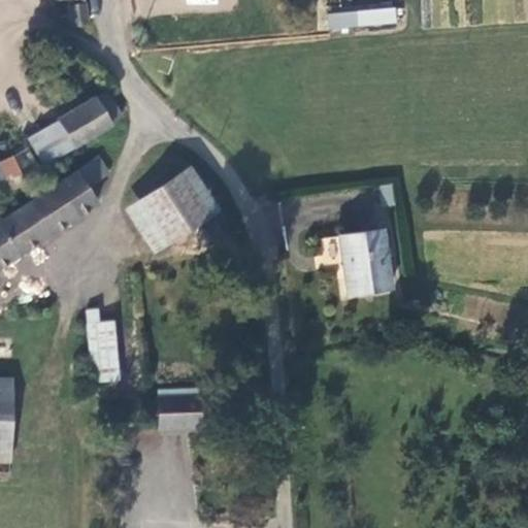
[(70,29),(91,27),(86,0),(55,0),(56,1),(67,0),(70,29)]
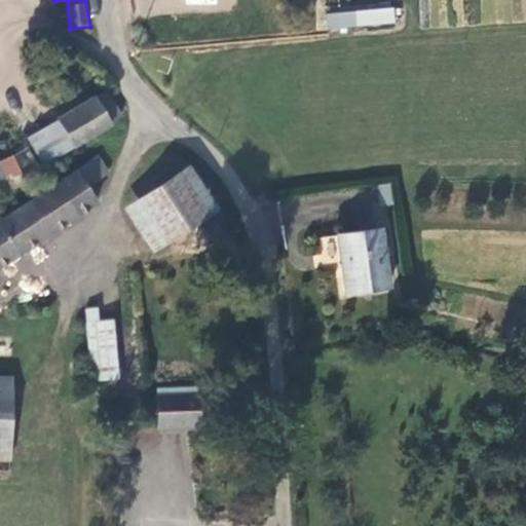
[(393,7),(325,12),(326,28),(395,23),(393,7)]
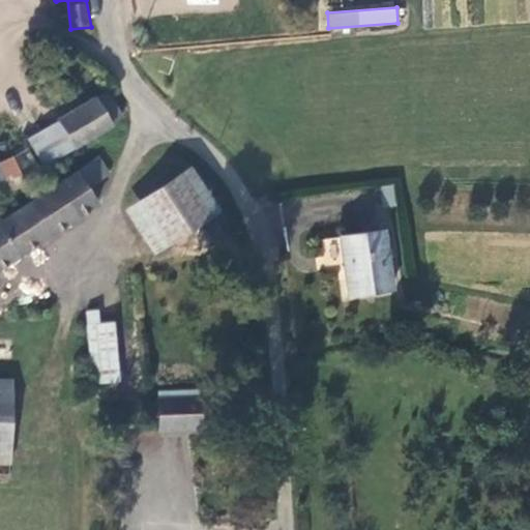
[(58,121),(78,149),(113,126),(94,96),(57,119),(58,121)]
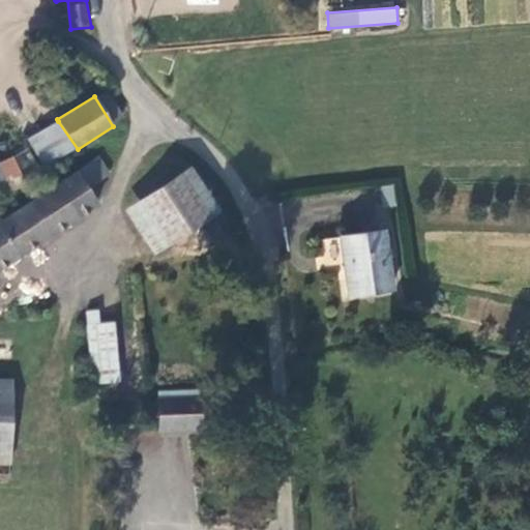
[(124,117),(113,97),(94,96),(113,126),(124,117)]
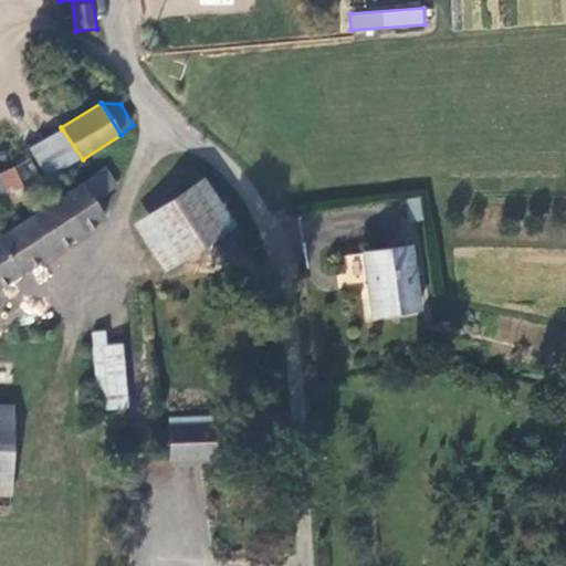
[(62,129),(28,147),(32,156),(44,180),(83,159),(62,129)]
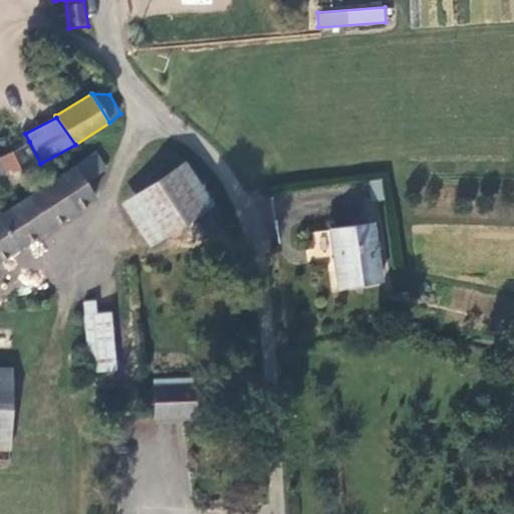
[(96,151),(0,213),(0,262),(95,199),(86,185),(108,170),(96,151)]
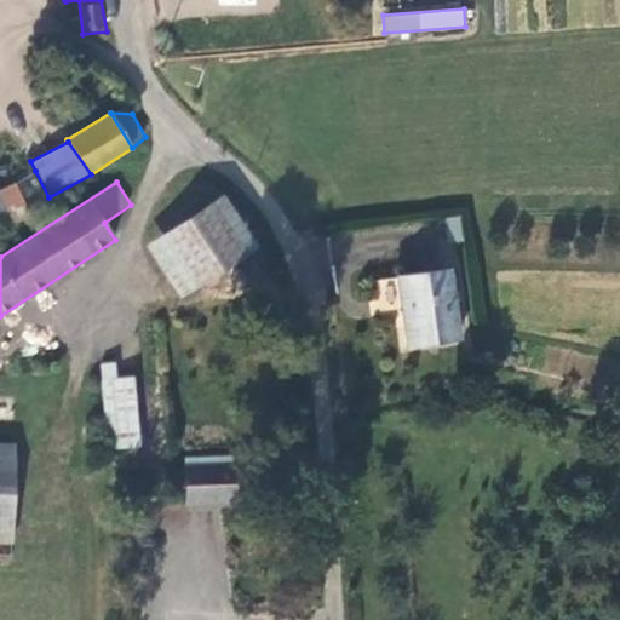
[(0,191),(0,213),(10,210),(18,224),(32,217),(15,184),(0,191)]
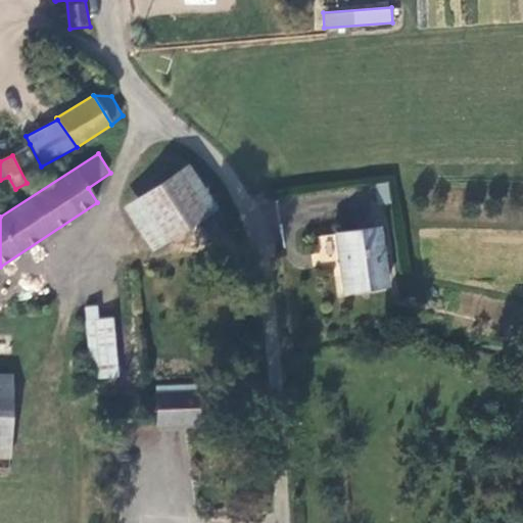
[(151,252),(218,208),(188,163),(122,207),(151,252)]
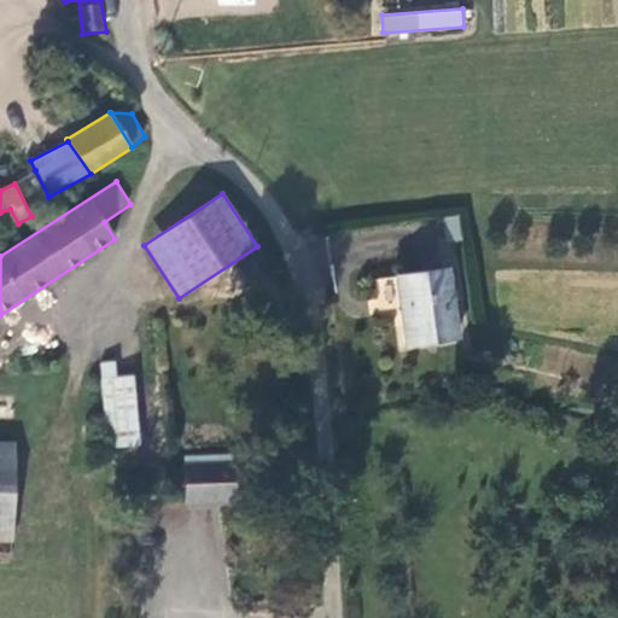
[(394,277),(404,350),(461,342),(449,267),(394,277)]
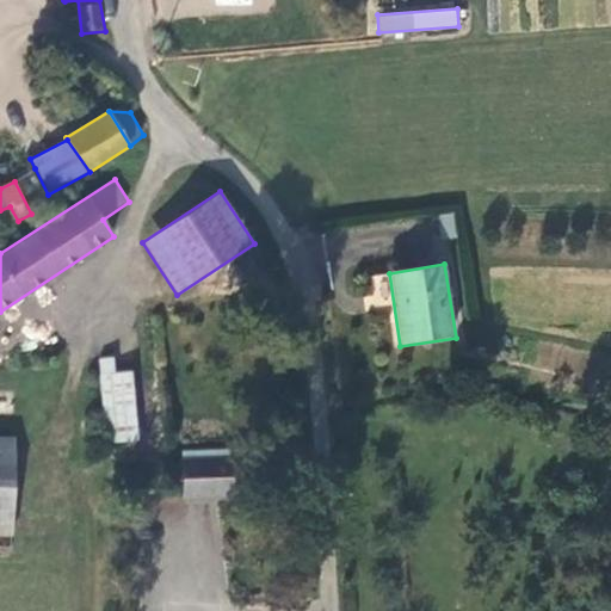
[(171,457),(162,370),(130,371),(116,372),(115,357),(99,359),(106,444),(112,444),(113,463),(171,457)]
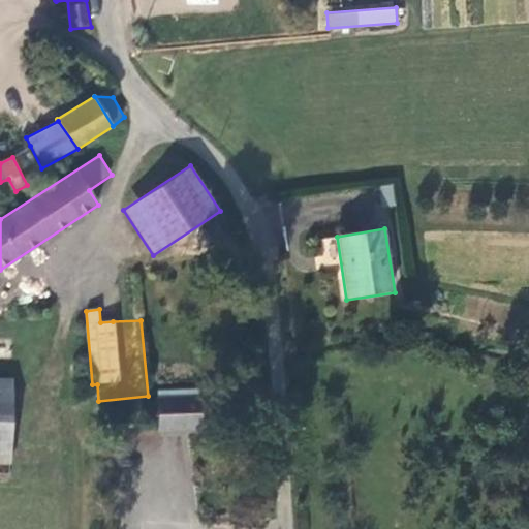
[(12,379),(0,378),(0,464),(10,465),(12,379)]
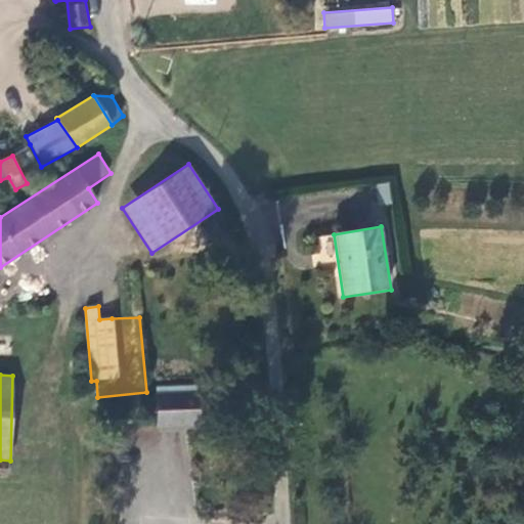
[(199,391),(155,393),(156,430),(201,428),(199,391)]
